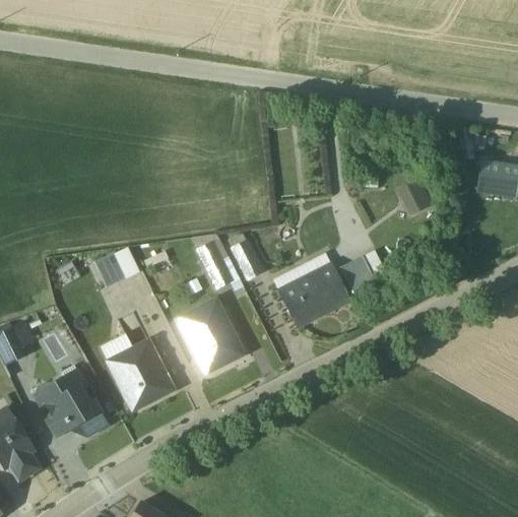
[(470,127),(457,128),(460,159),(473,158),(470,127)]
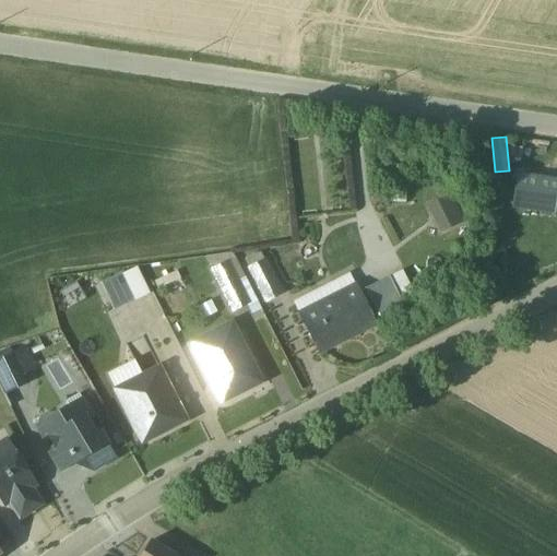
[(556,178),(518,172),(512,205),(554,213),(556,197),(556,178)]
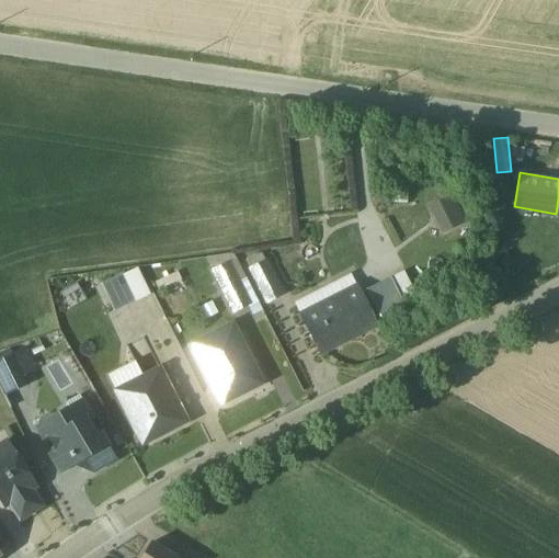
[(408,184),(391,183),(391,202),(408,203),(408,184)]
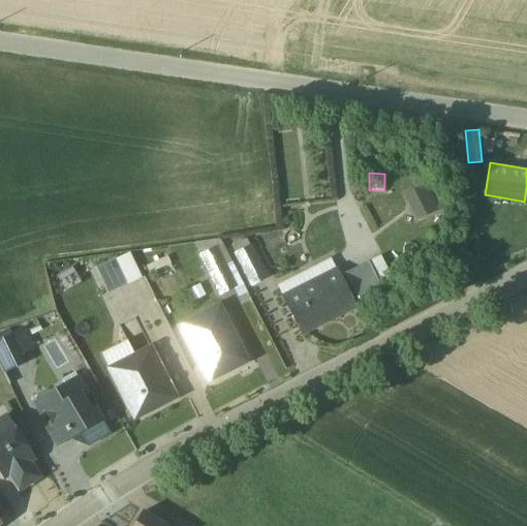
[(403,193),(415,220),(440,209),(428,182),(403,193)]
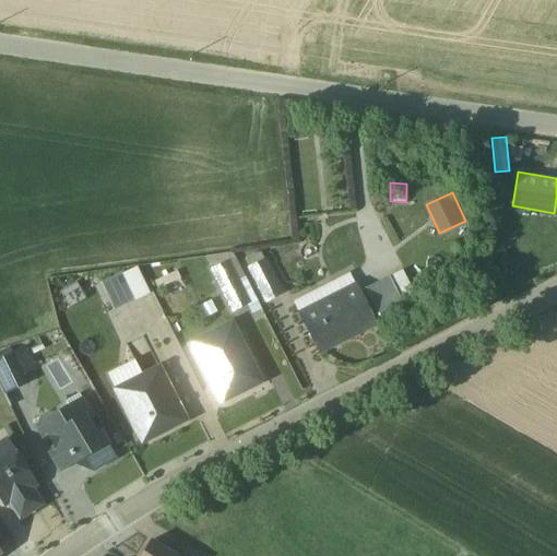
[(233,250),(205,255),(211,268),(210,269),(232,312),(248,305),(252,312),(261,308),(233,250)]
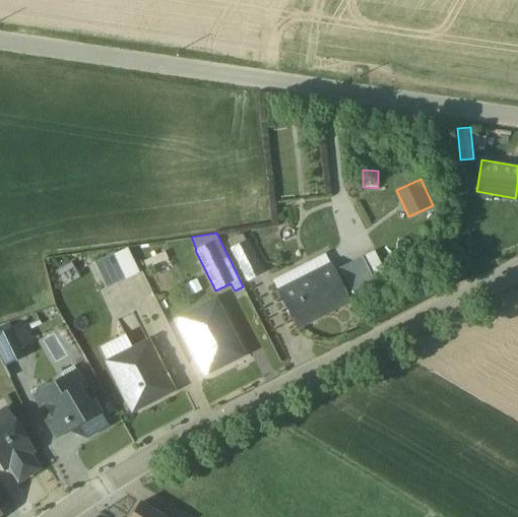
[(235,235),(228,239),(232,247),(230,248),(247,280),(264,272),(247,239),(246,239),(242,233),(235,235)]
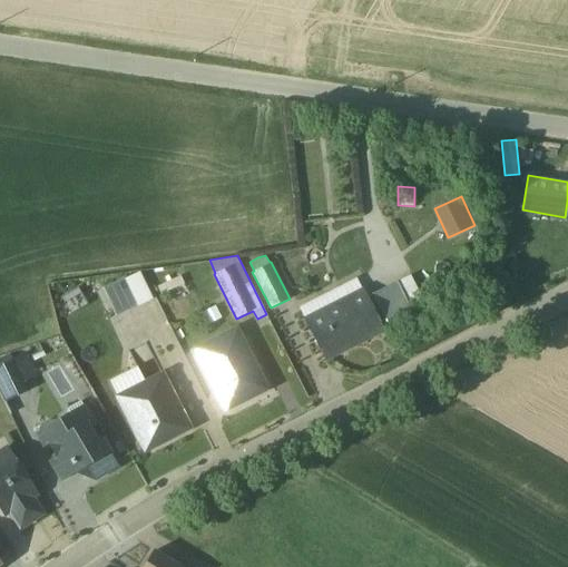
[(114,311),(153,296),(142,267),(103,281),(114,311)]
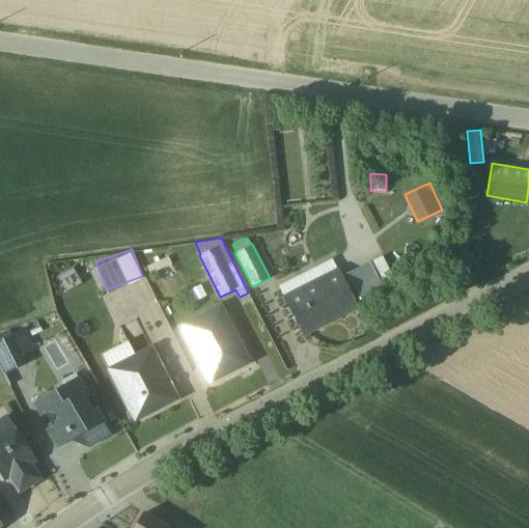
[(393,278),(382,255),(346,273),(359,299),(382,287),(381,284),(393,278)]
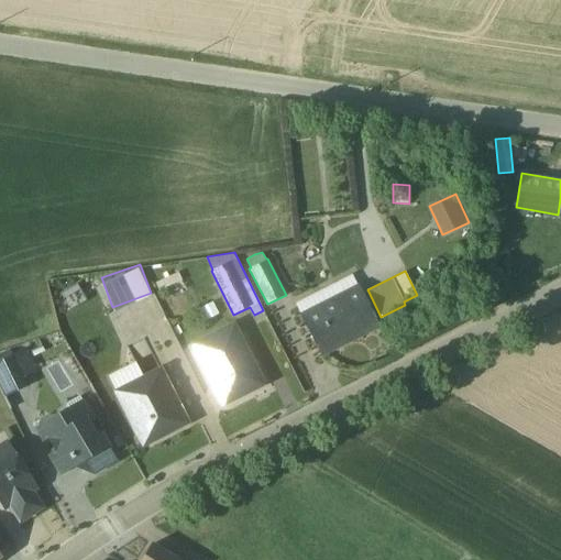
[(296,303),(321,353),(377,325),(352,274),(296,303)]
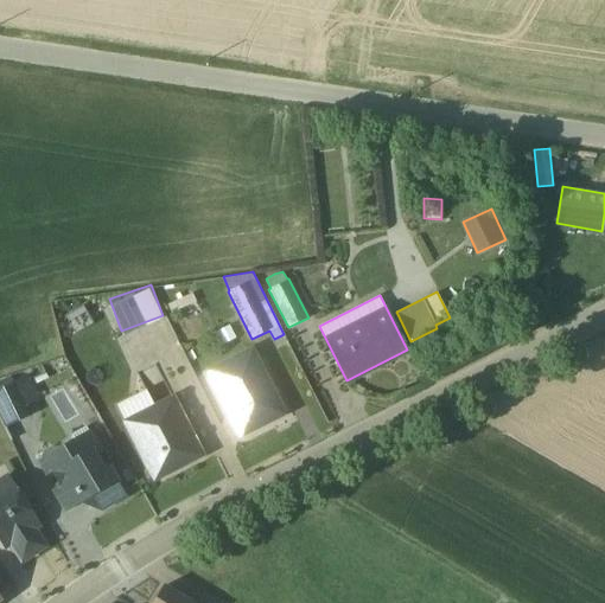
[(208,367),(241,432),(284,412),(250,346),(208,367)]
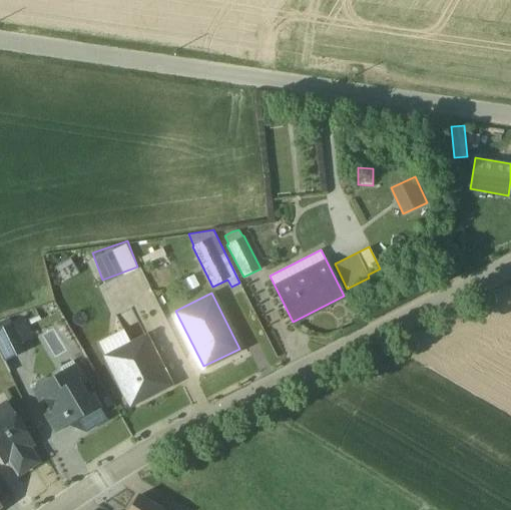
[(32,336),(22,316),(0,327),(0,350),(5,360),(22,351),(19,343),(32,336)]
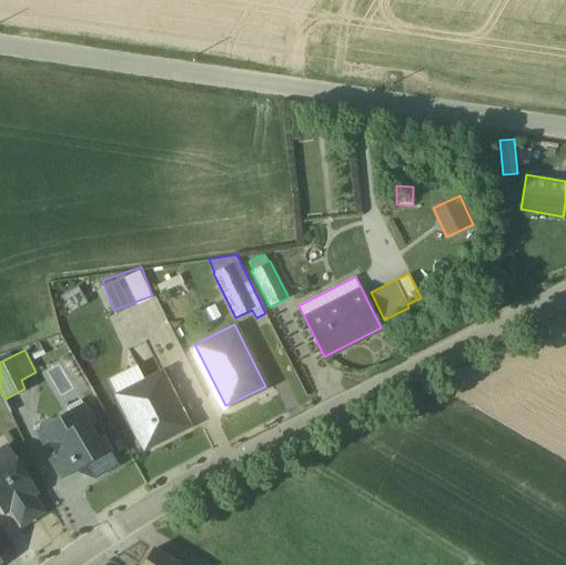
[(144,447),(189,425),(160,370),(144,377),(137,364),(131,366),(109,379),(144,447)]
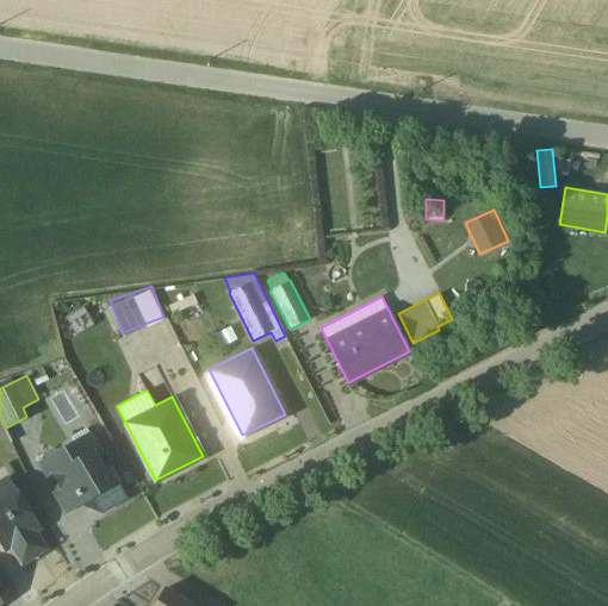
[(75,441),(37,463),(45,478),(50,474),(57,487),(53,492),(64,512),(93,497),(101,512),(128,497),(109,466),(104,468),(97,455),(103,453),(91,431),(88,431),(86,428),(73,436),(75,441)]
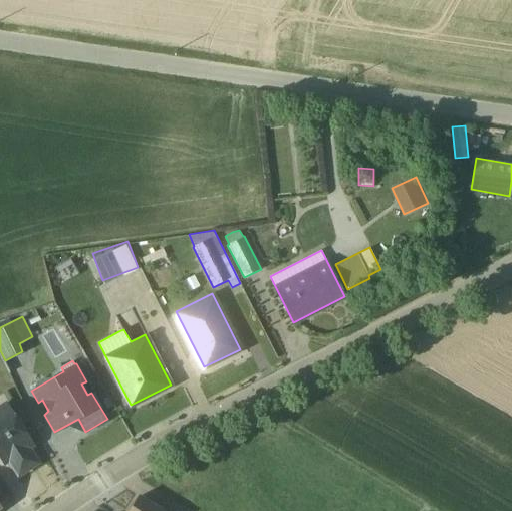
[(20,473),(17,475),(39,461),(35,462),(27,449),(31,446),(3,402),(0,404),(0,456),(4,463),(11,459),(20,473)]
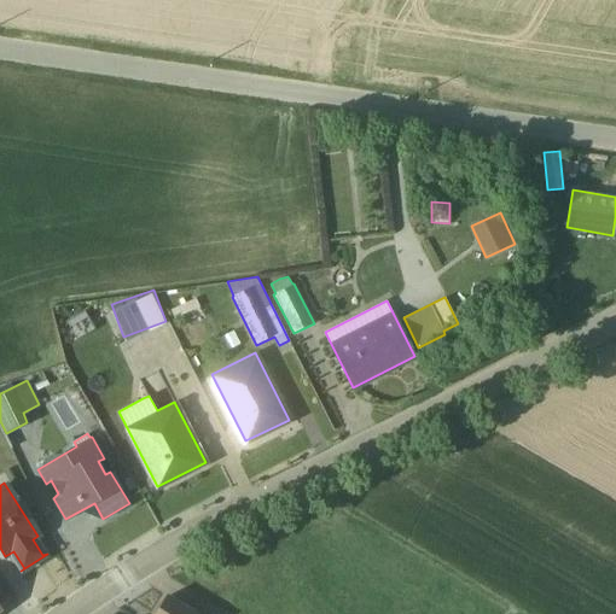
[(197,613),(167,595),(155,613),(197,613)]
